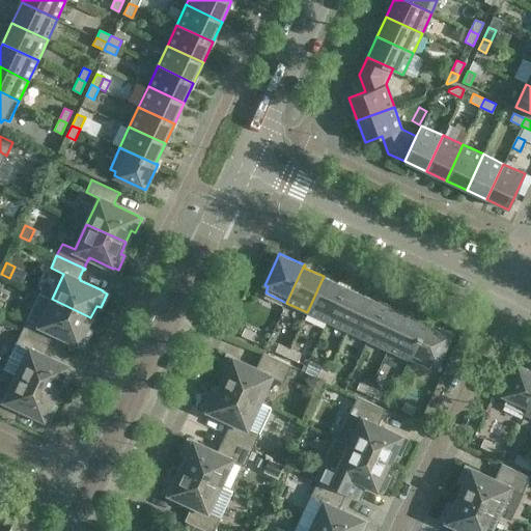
[(327,322),(343,285),(324,276),(307,312),(327,322)]
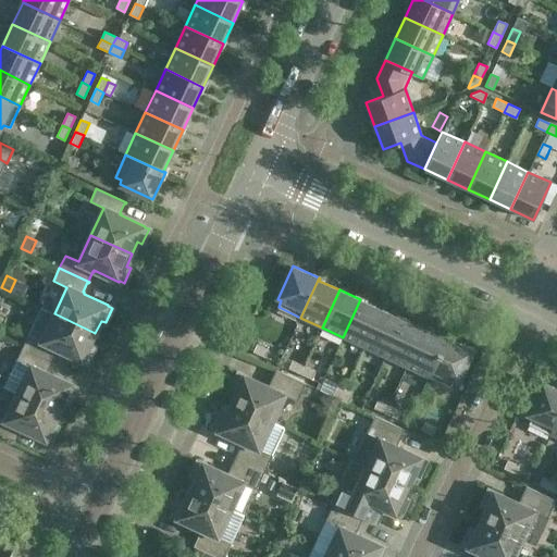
[(364,347),(382,310),(360,299),(343,337),(364,347)]
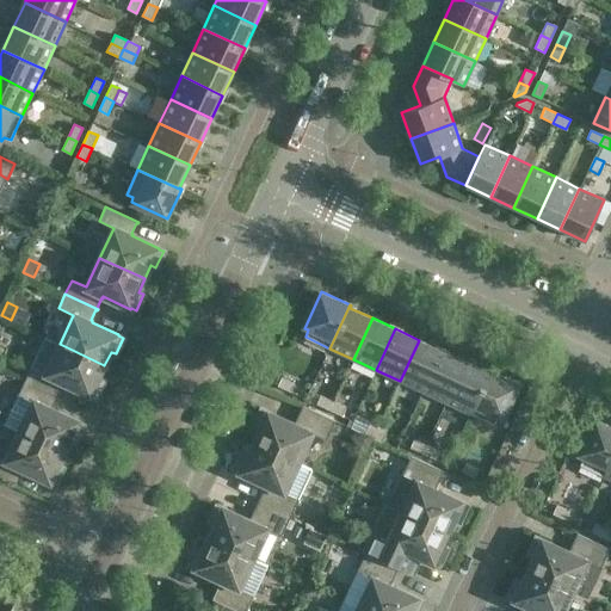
[(424,392),(443,351),(419,340),(400,381),(424,392)]
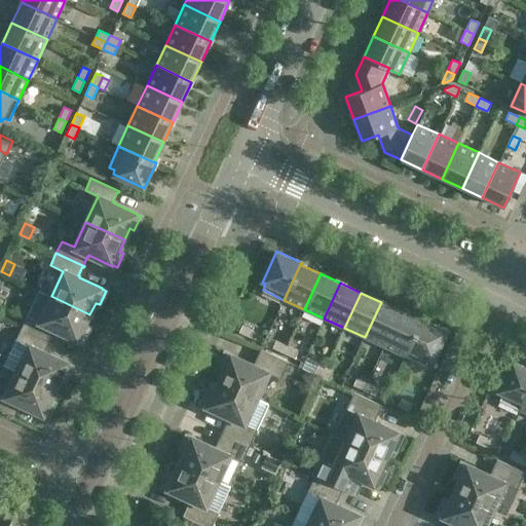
[(84,326),(89,314),(51,296),(39,322),(27,315),(22,328),(49,341),(49,340),(48,339),(52,331),(53,331),(54,330),(78,340),(82,341),(88,328),(84,326)]
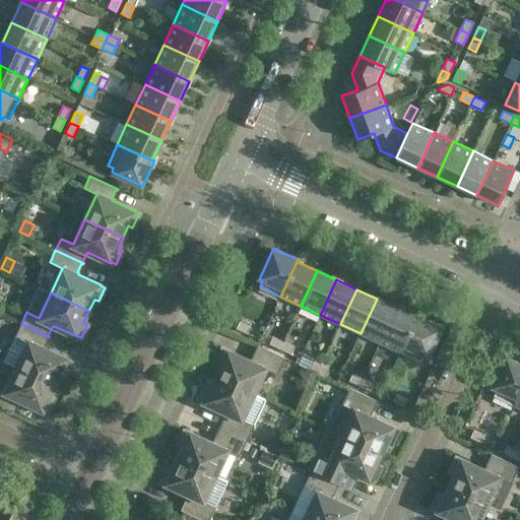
[(380,342),(396,308),(377,299),(361,333),(380,342)]
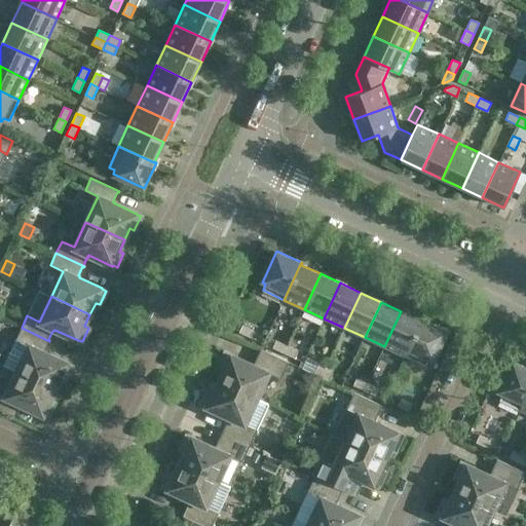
[(405,355),(422,318),(420,317),(419,320),(401,311),(384,346),(405,355)]
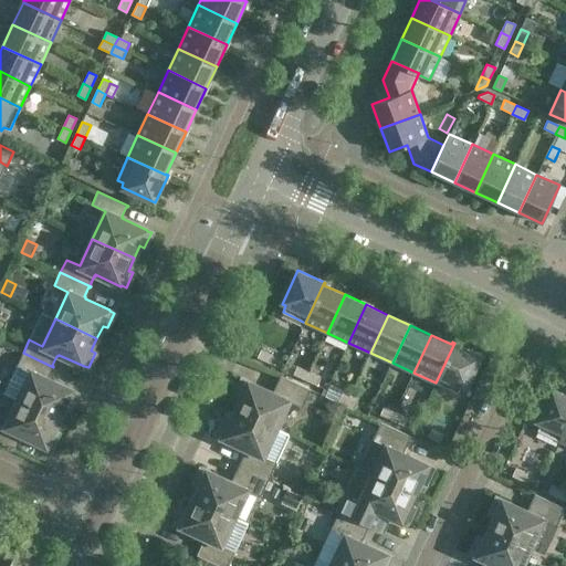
[(480,355),(454,343),(436,383),(458,394),(461,387),(464,389),(480,355)]
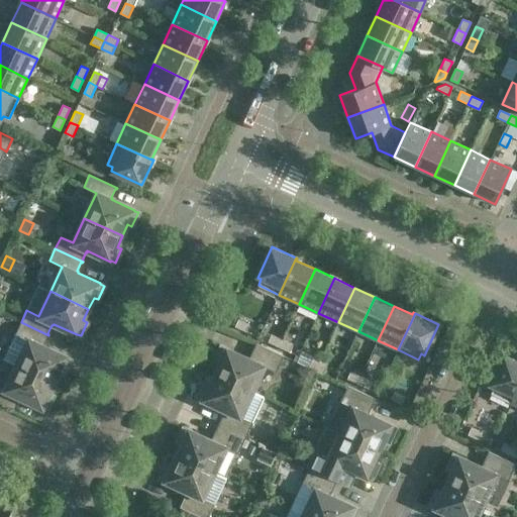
[(238,319),(234,326),(245,331),(249,324),(238,319)]
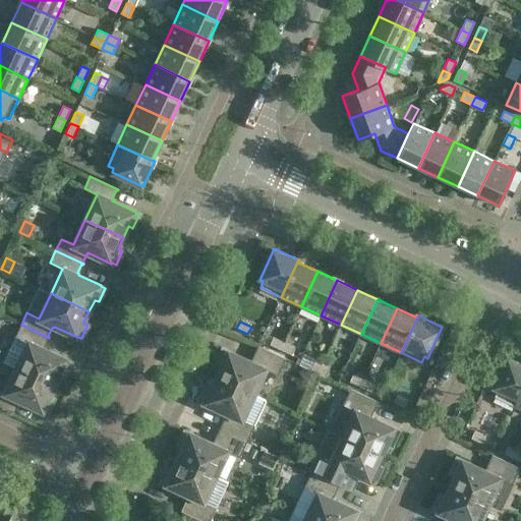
[(48,338),(49,338),(21,325),(4,362),(16,367),(55,386),(60,373),(64,375),(70,362),(66,360),(67,359),(44,348),(44,347),(43,346),(47,338),(48,338)]
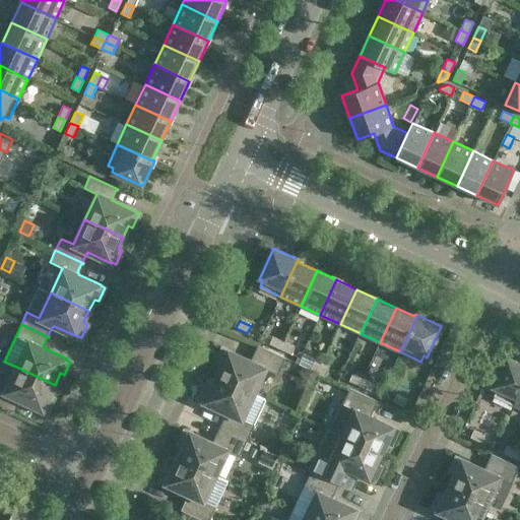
[(280,348),(283,341),(272,336),(269,343),(280,348)]
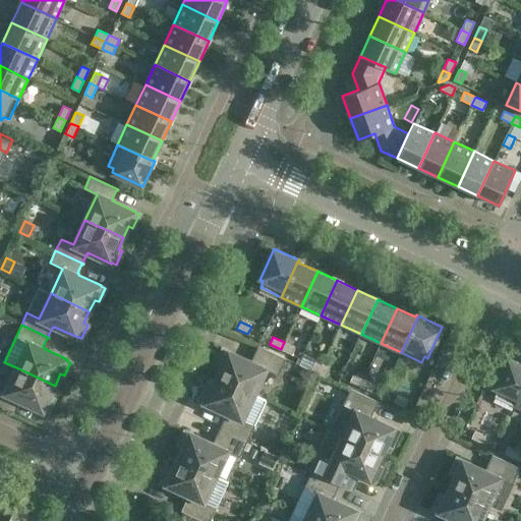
[(295,347),(284,342),(281,349),(292,354),(295,347)]
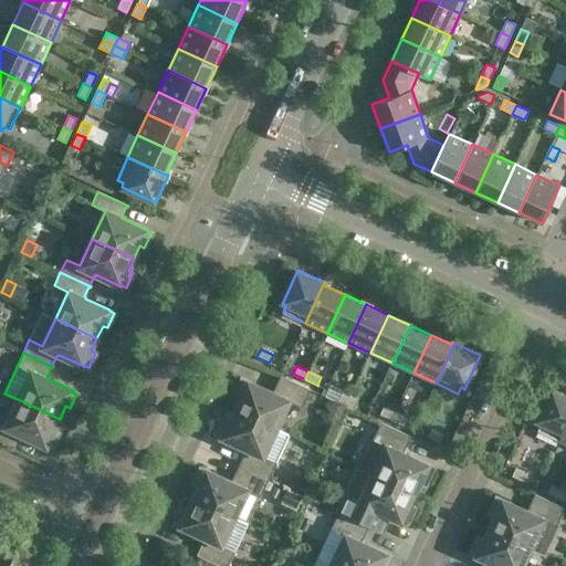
[(240,397),(233,409),(276,429),(289,401),(302,408),(311,389),(280,376),(280,377),(281,378),(276,387),(275,387),(272,392),(247,380),(247,381),(242,379),(236,395),(240,397)]
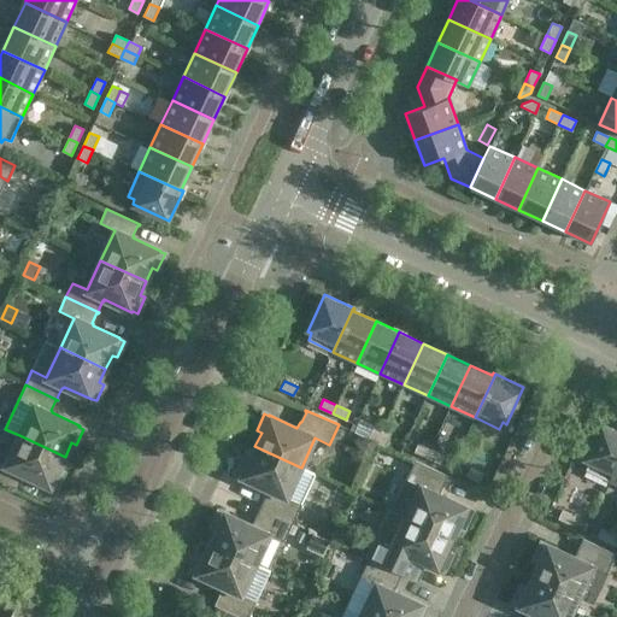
[(610,481),(616,465),(616,430),(601,423),(585,460),(588,462),(586,469),(610,481)]
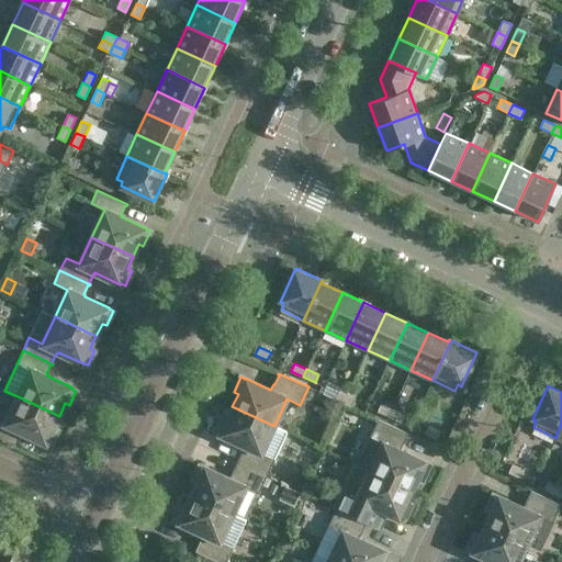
[(343,403),(349,391),(340,388),(335,400),(343,403)]
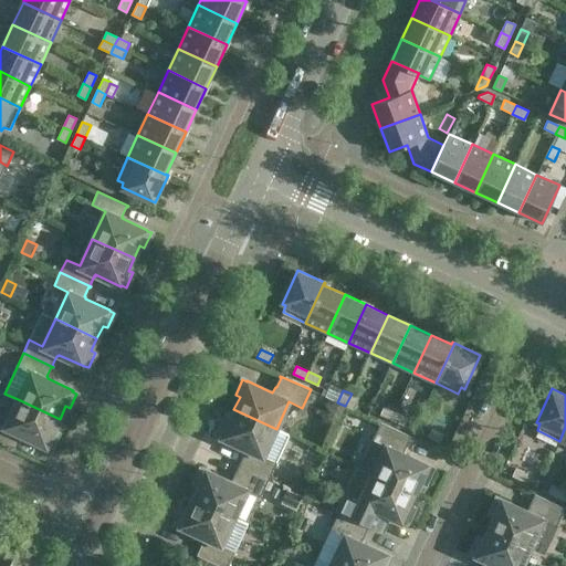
[(359,397),(352,394),(345,406),(354,409),(359,397)]
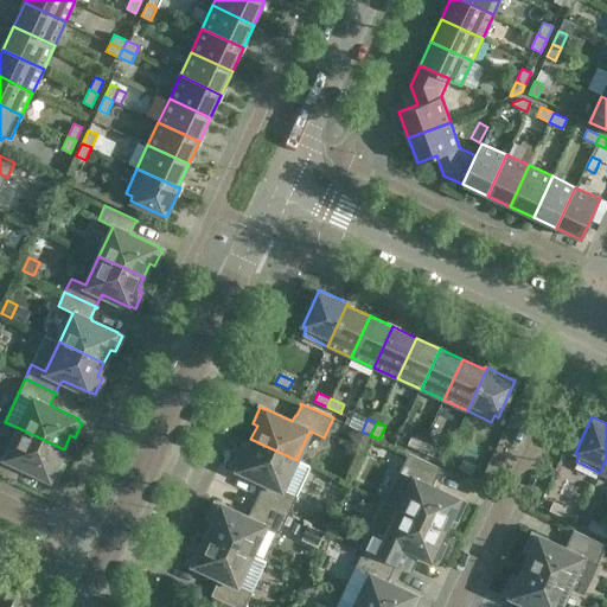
[(58,462),(64,449),(19,428),(5,457),(0,454),(0,472),(17,480),(17,478),(16,478),(20,467),(21,468),(23,467),(50,479),(50,478),(55,480),(62,464),(58,462)]
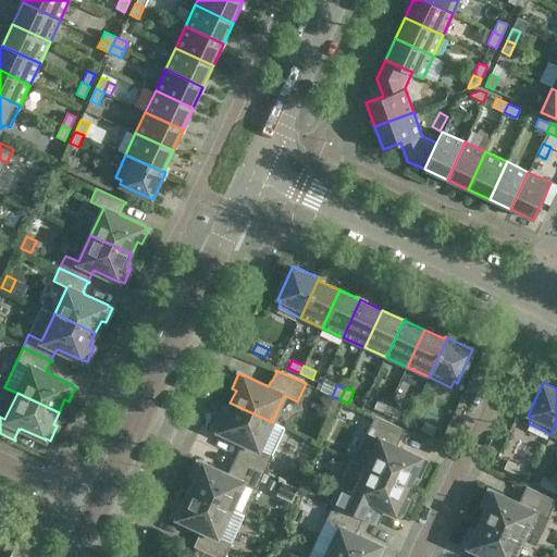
[(385,413),(390,405),(378,400),(373,408),(385,413)]
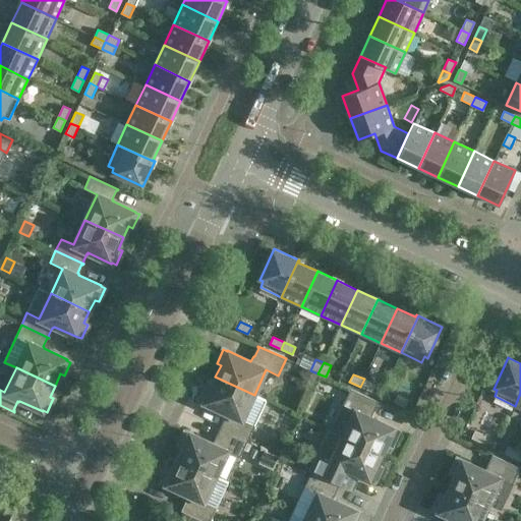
[(267,400),(254,395),(215,377),(210,388),(206,386),(199,400),(204,402),(203,403),(226,413),(224,419),(225,419),(221,428),(220,427),(220,428),(247,442),(267,400)]
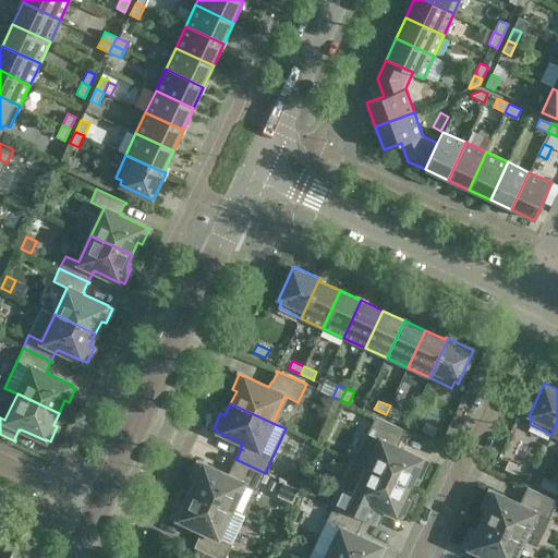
[(401,412),(390,405),(386,414),(398,420),(401,412)]
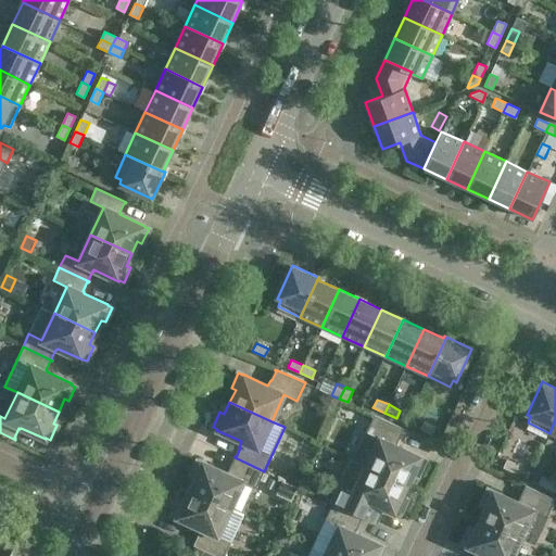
[(403,428),(374,415),(353,460),(366,466),(407,484),(413,472),(417,475),(424,459),(420,457),(420,456),(395,445),(399,440),(397,439),(402,429),(403,430),(403,428)]
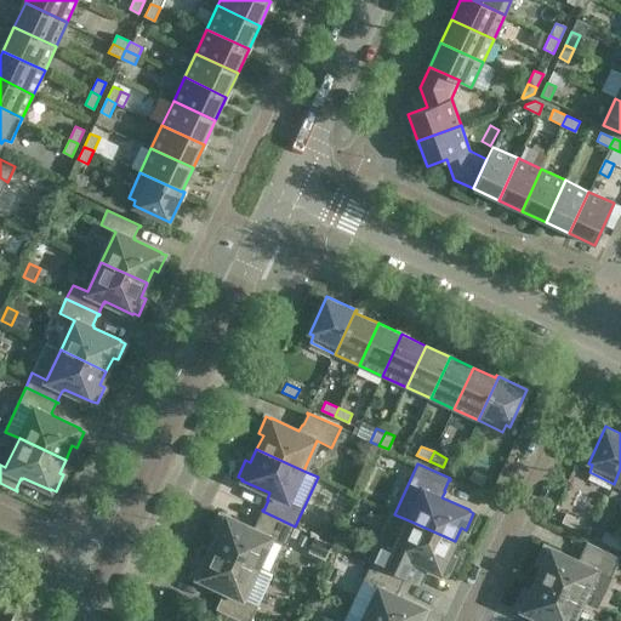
[(483,485),(486,477),(473,471),(469,479),(483,485)]
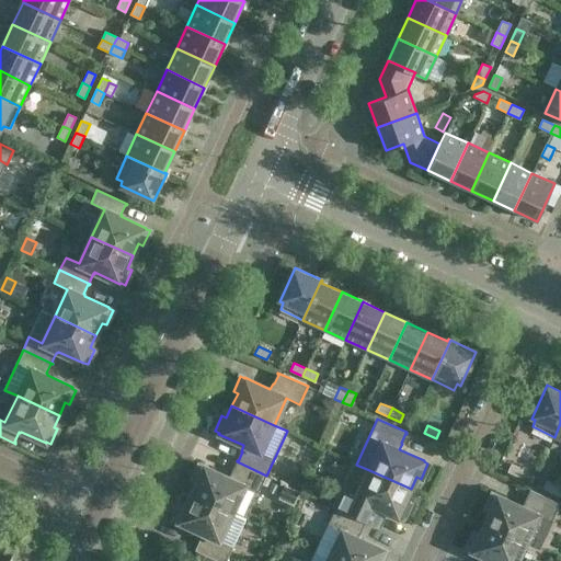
[(259,492),(266,476),(237,461),(236,462),(237,462),(232,472),(231,471),(229,477),(204,466),(203,467),(199,465),(192,480),(196,481),(191,493),(232,513),(245,487),(259,492)]
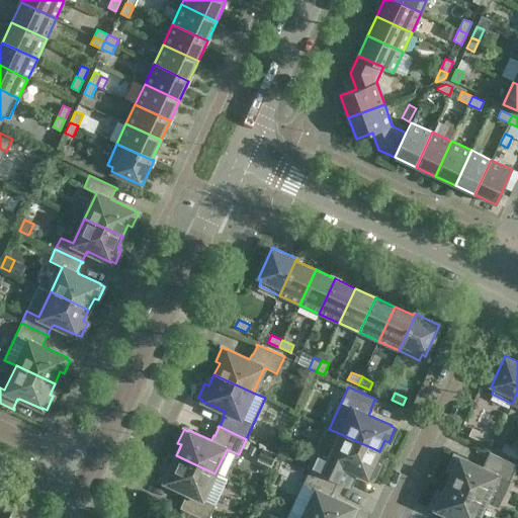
[(468,435),(480,440),(483,433),(471,428),(468,435)]
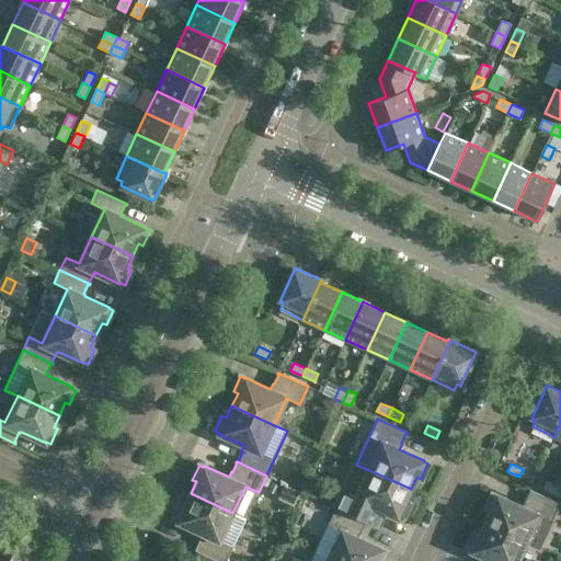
[(405,501),(411,489),(369,470),(356,496),(344,491),(335,507),(366,522),(366,521),(365,519),(369,511),(370,511),(373,505),(398,517),(399,516),(402,518),(410,503),(405,501)]
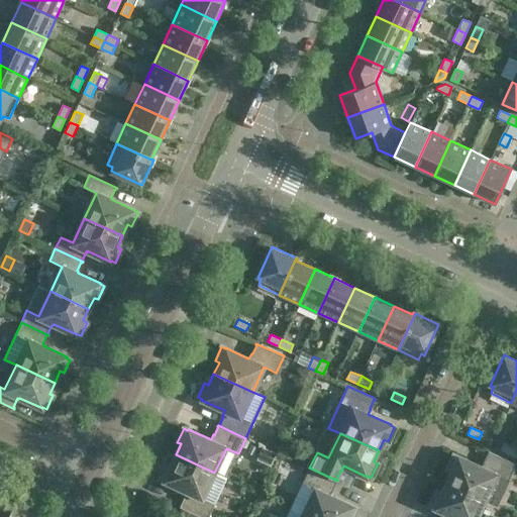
[(511,454),(514,447),(504,442),(500,449),(511,454)]
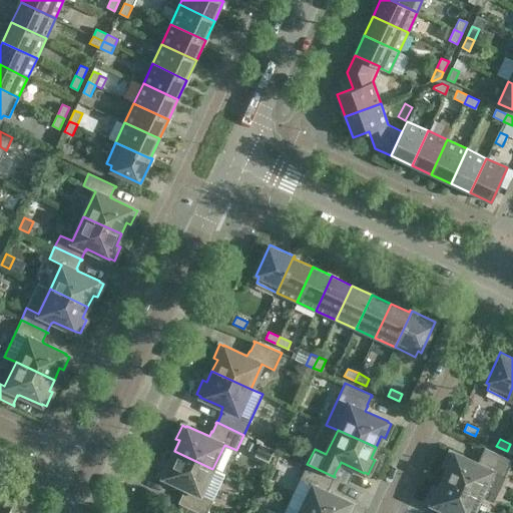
[(260,443),(253,455),(268,462),(274,449),(260,443)]
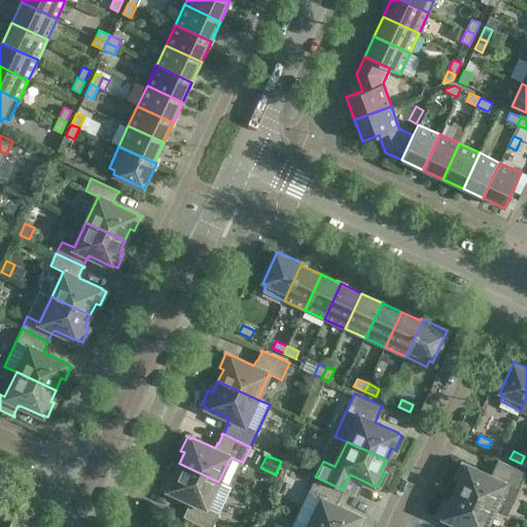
[(460,480),(455,491),(494,510),(493,510),(505,516),(526,472),(498,460),(497,461),(498,462),(494,470),(493,470),(491,476),(467,464),(466,465),(462,463),(456,478),(460,480)]
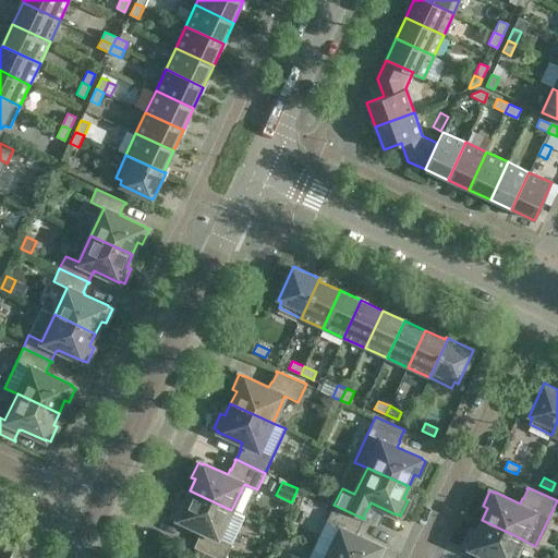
[(225,557),(244,516),(231,510),(190,490),(184,504),(180,501),(173,516),(177,518),(177,519),(202,531),(198,536),(201,536),(196,546),(194,546),(194,547),(217,557),(225,557)]
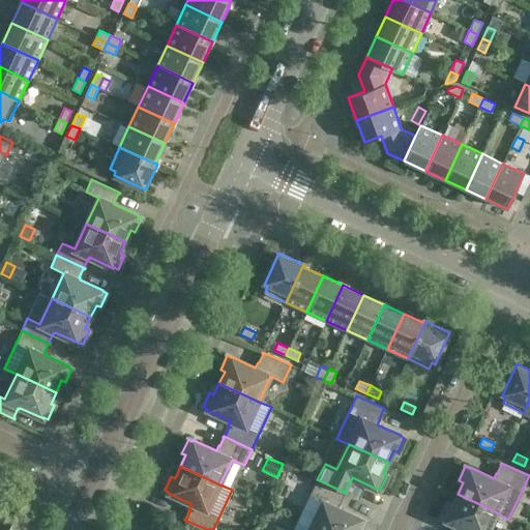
[(345,493),(346,493),(317,479),(297,522),(310,527),(311,527),(317,529),(361,529),(365,522),(361,520),(362,519),(339,507),(341,502),(340,502),(344,493),(345,493)]
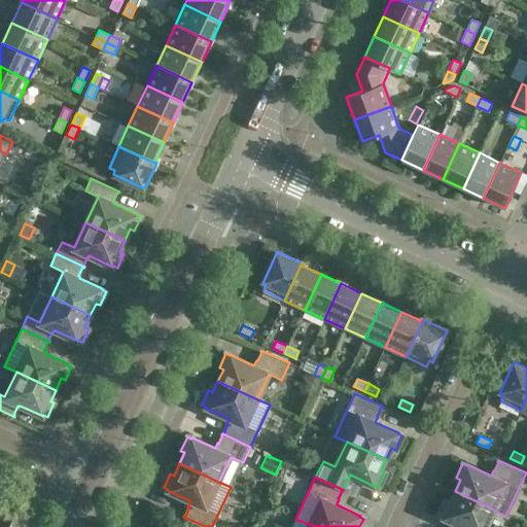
[(485,526),(493,510),(494,510),(455,491),(449,502),(446,500),(438,515),(443,517),(443,518),(462,526),(485,526)]
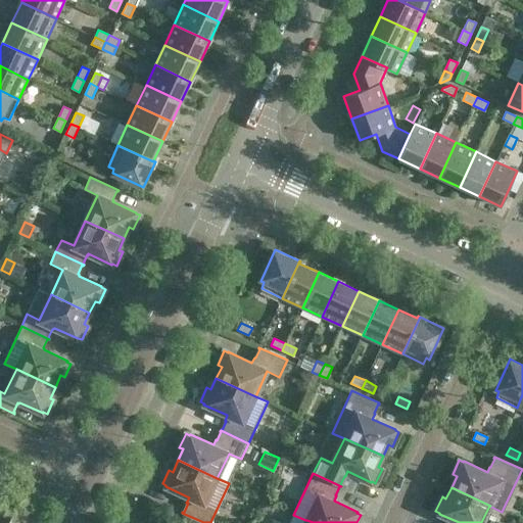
[(259,498),(254,509),(267,515),(272,504),(259,498)]
